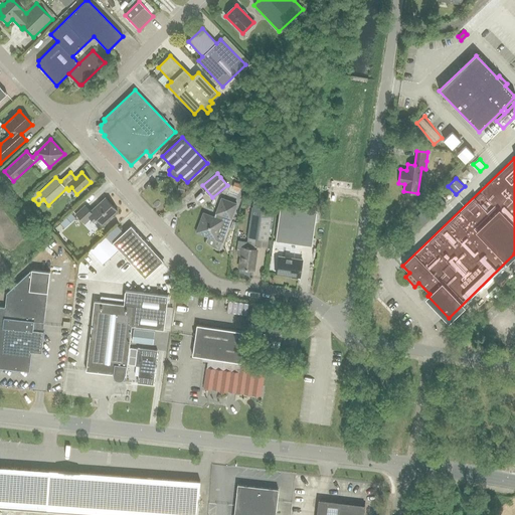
[(241,185),(234,183),(231,188),(239,191),(241,185)]
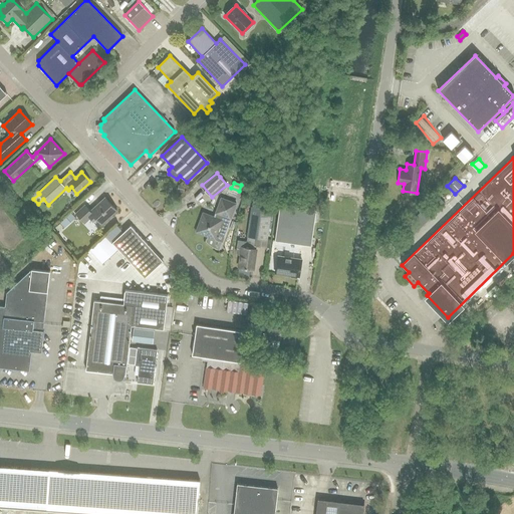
[(102,225),(117,211),(105,198),(90,212),(84,206),(76,214),(84,223),(90,218),(93,221),(96,218),(102,225)]
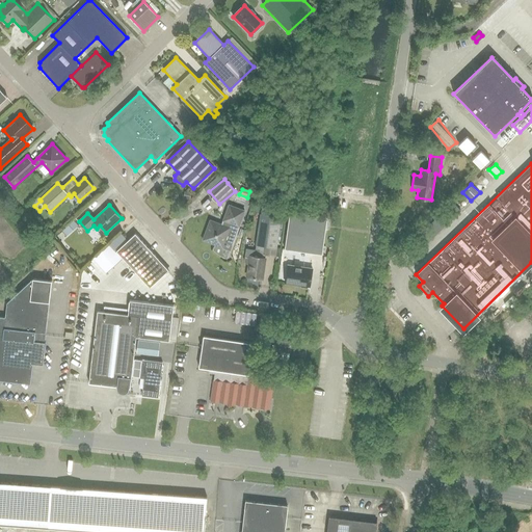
[(210,220),(203,240),(230,250),(244,211),(229,205),(221,224),(210,220)]
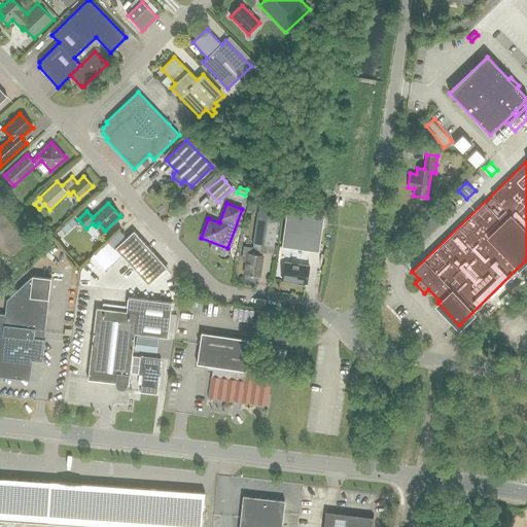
[(319,252),(324,215),(287,209),(282,246),(319,252)]
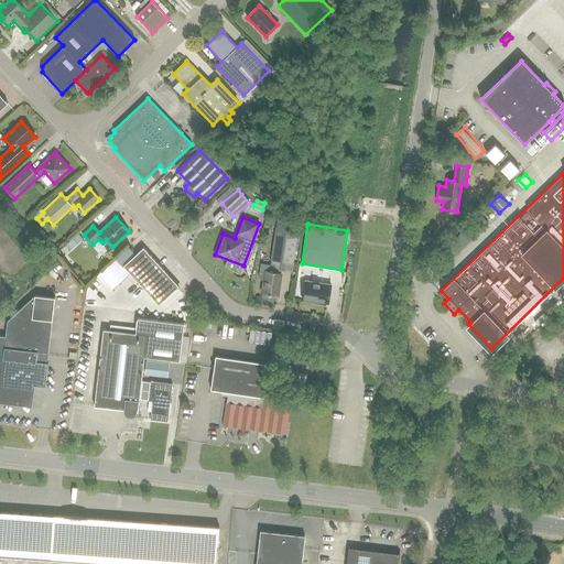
[(293,262),(299,229),(277,227),(271,266),(261,263),(260,270),(266,271),(262,293),(278,295),(281,273),(282,267),(275,266),(277,260),(293,262)]
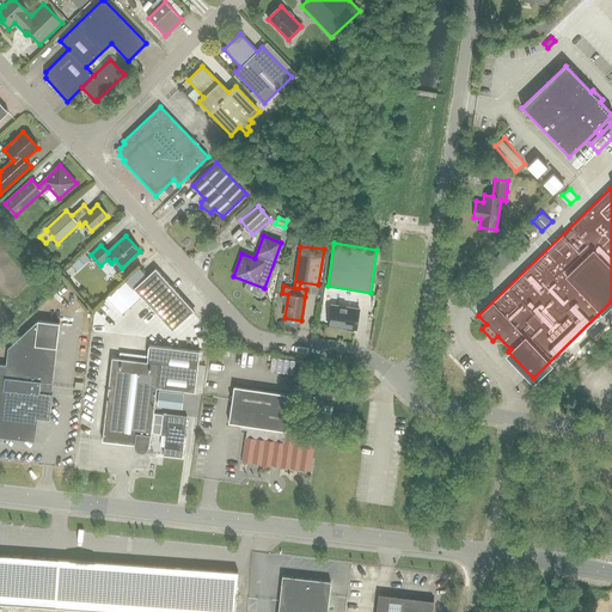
[(91,258),(85,252),(72,265),(77,270),(91,258)]
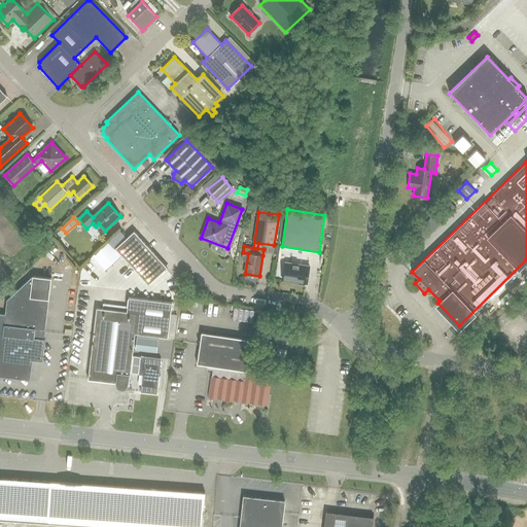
[(109,241),(116,248),(126,239),(119,232),(109,241)]
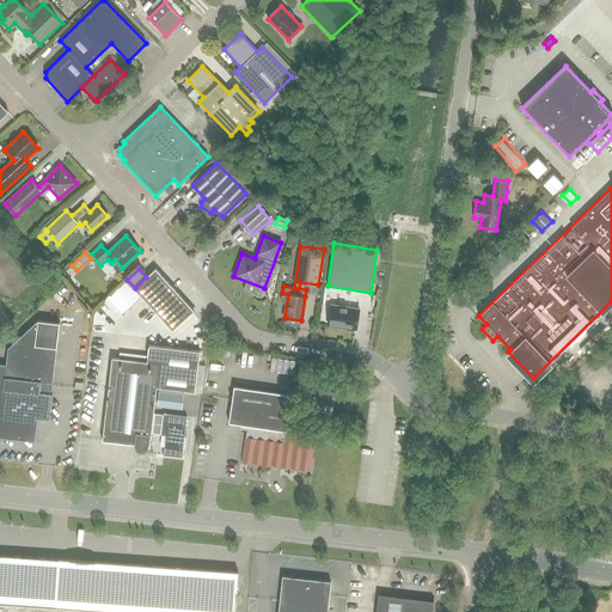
[(194,311),(155,269),(146,277),(135,288),(134,289),(172,331),(194,311)]
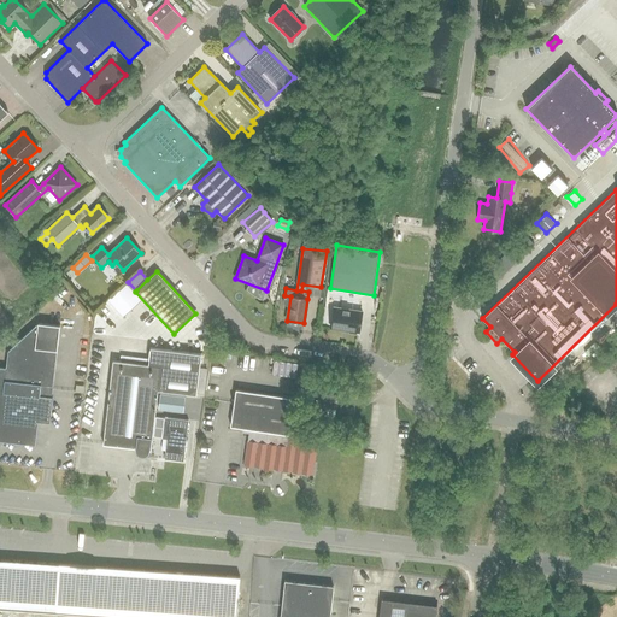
[(115,295),(109,300),(124,317),(129,311),(115,295)]
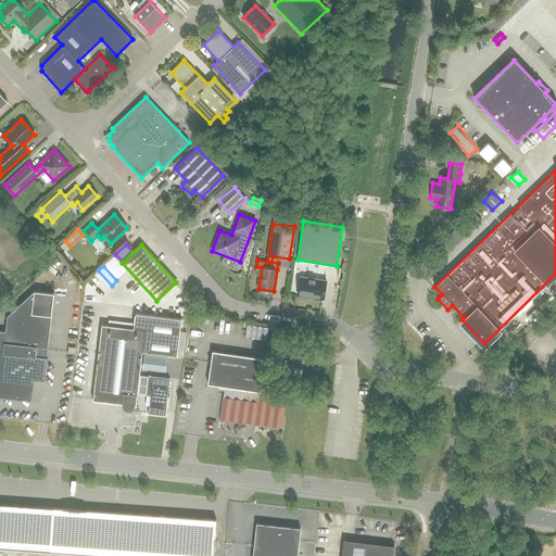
[(327,280),(301,277),(299,295),(315,298),(315,299),(321,300),(321,299),(324,299),(327,280)]
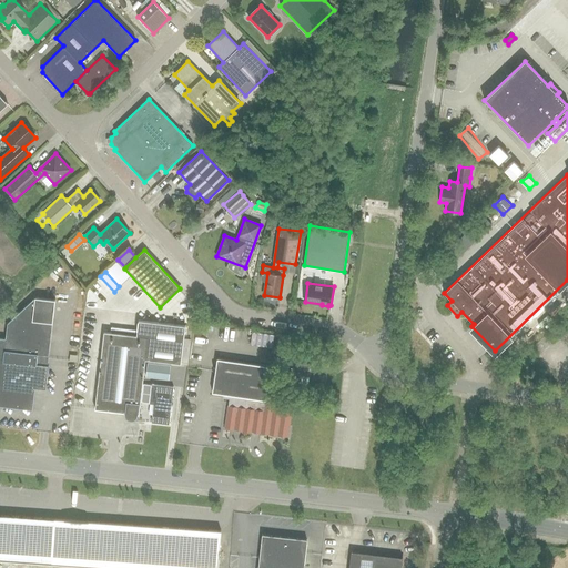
[(0,285),(0,312),(0,313),(13,302),(0,285)]
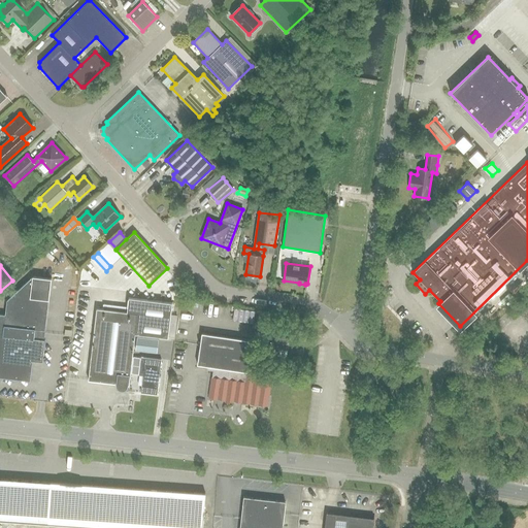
[(42,361),(52,278),(33,276),(6,300),(5,315),(0,314),(0,376),(29,381),(31,360),(42,361)]
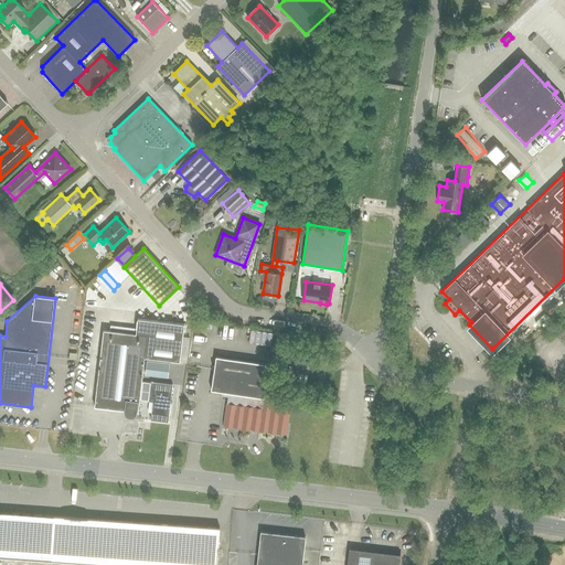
[(180,362),(183,337),(184,324),(138,319),(136,334),(104,330),(94,407),(124,411),(124,412),(124,413),(125,414),(125,415),(126,416),(127,417),(128,417),(129,418),(130,418),(132,417),(135,416),(137,415),(137,413),(138,413),(140,401),(142,382),(145,358),(180,362)]
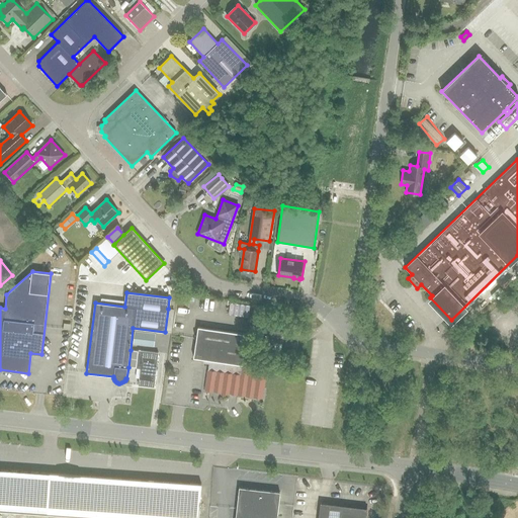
[(226,396),(226,394),(262,399),(267,368),(243,364),(247,335),(198,327),(193,358),(203,359),(203,363),(208,364),(205,391),(221,393),(221,395),(226,396)]
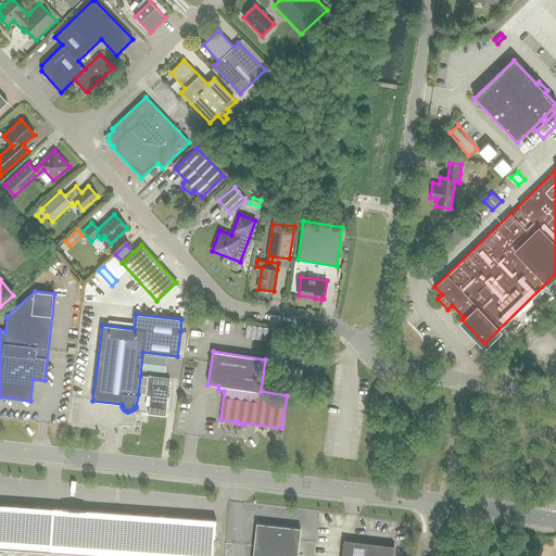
[(304,368),(305,357),(288,354),(286,366),(304,368)]
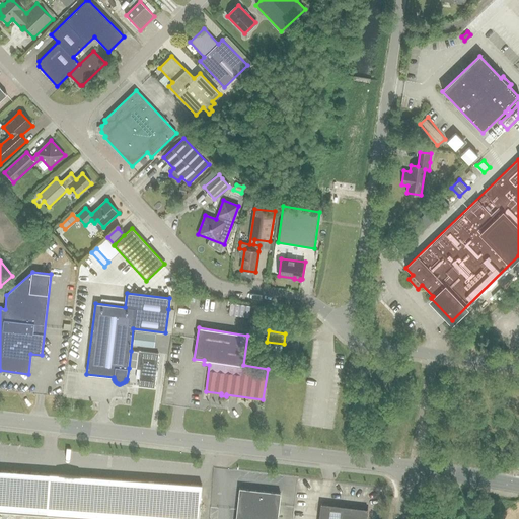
[(133,345),(154,348),(156,334),(134,331),(133,345)]
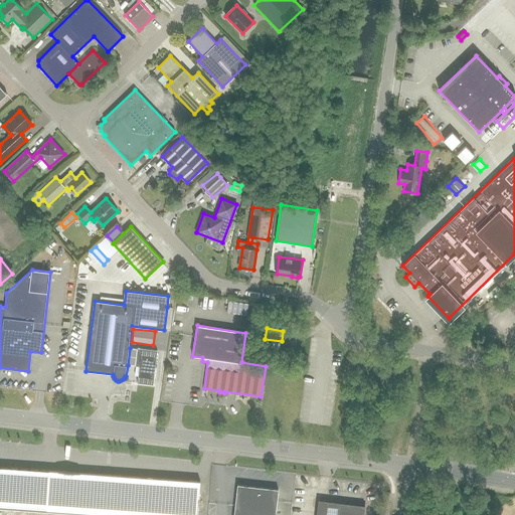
[(138,349),(130,348),(128,365),(136,365),(135,366),(139,367),(137,383),(153,385),(157,351),(138,348),(138,349)]
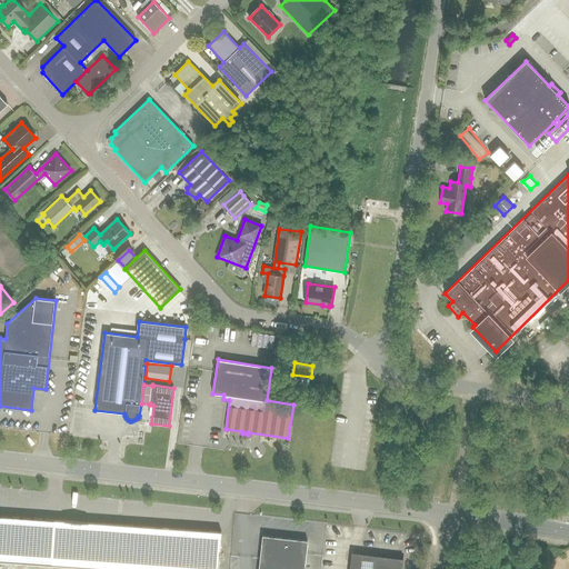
[(218,568),(221,532),(0,516),(0,562),(92,568),(218,568)]
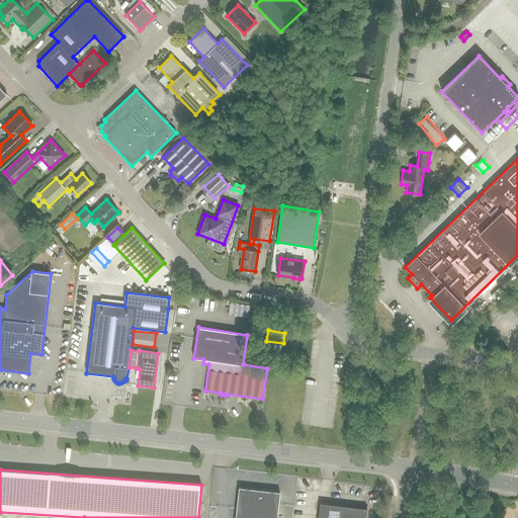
[(276,517),(280,493),(239,488),(235,517),(276,517)]
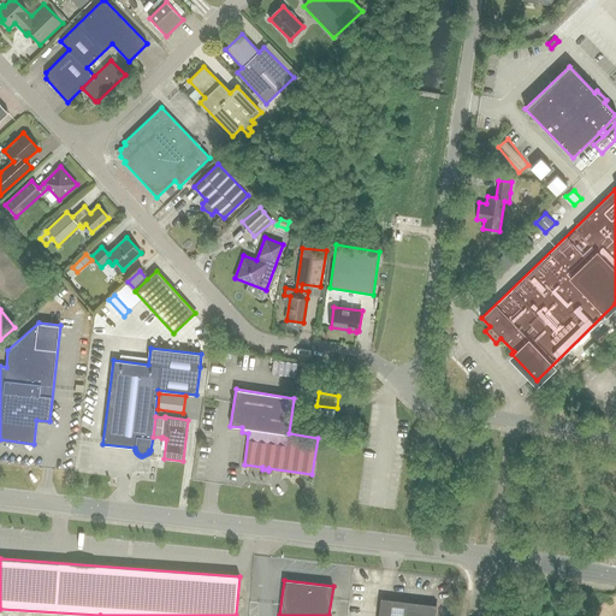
[(434,615),(437,605),(380,598),(378,615),(434,615)]
